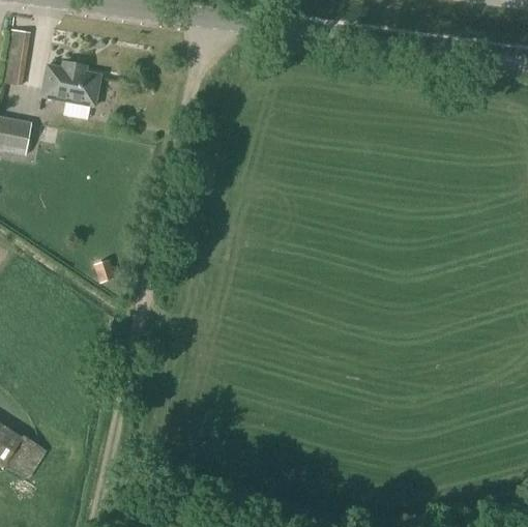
[(24,86),(31,31),(10,28),(2,83),(24,86)]
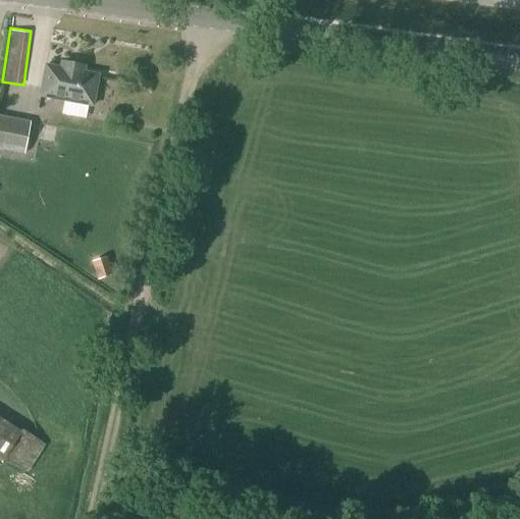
[(42,94),(94,104),(99,72),(85,70),(86,64),(63,60),(62,66),(47,63),(42,94)]
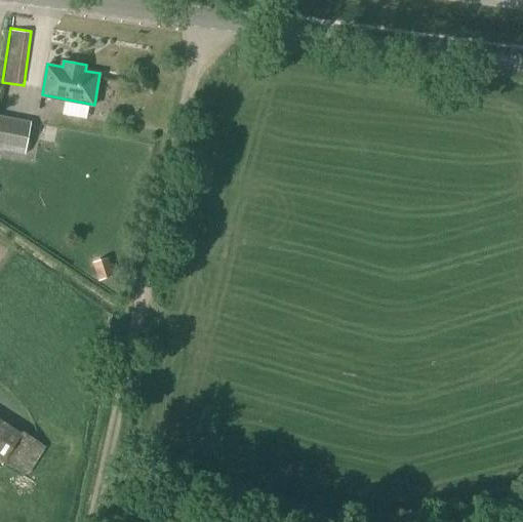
[(0,147),(26,153),(32,121),(0,114),(0,147)]
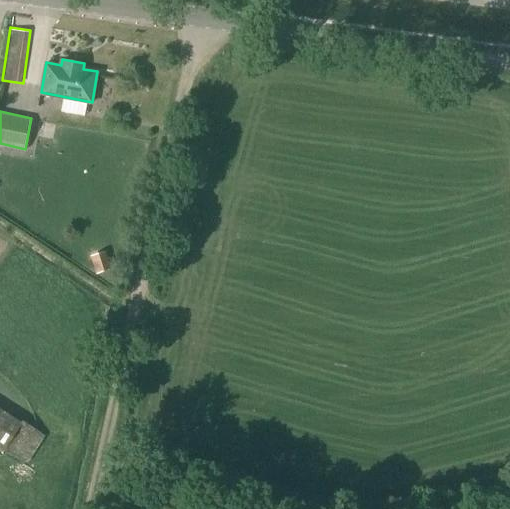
[(106,249),(91,254),(97,273),(112,268),(106,249)]
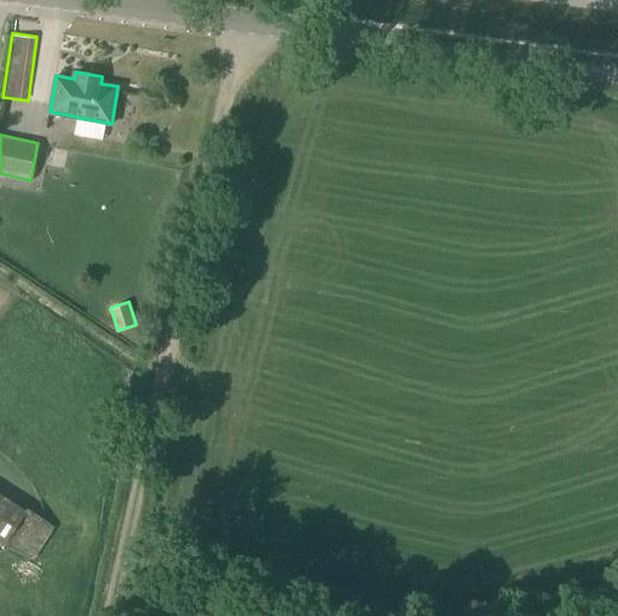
[(0,540),(4,542),(6,539),(24,510),(0,494),(0,540)]
